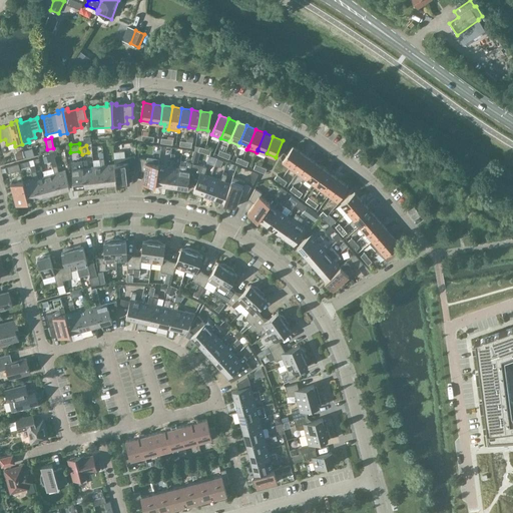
[(291,166),(301,151),(293,146),(283,160),(291,166)]
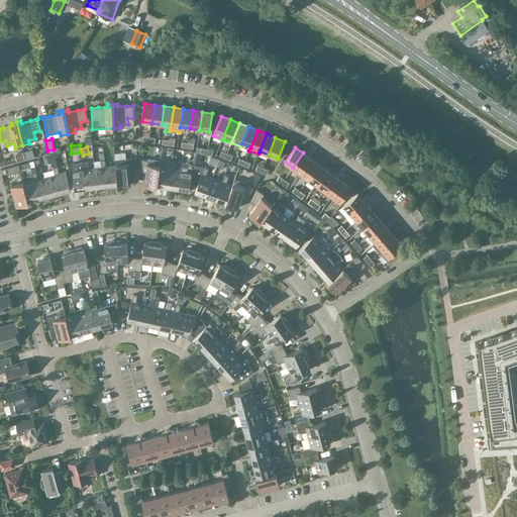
[(300,174),(311,159),(303,152),(293,168),(300,174)]
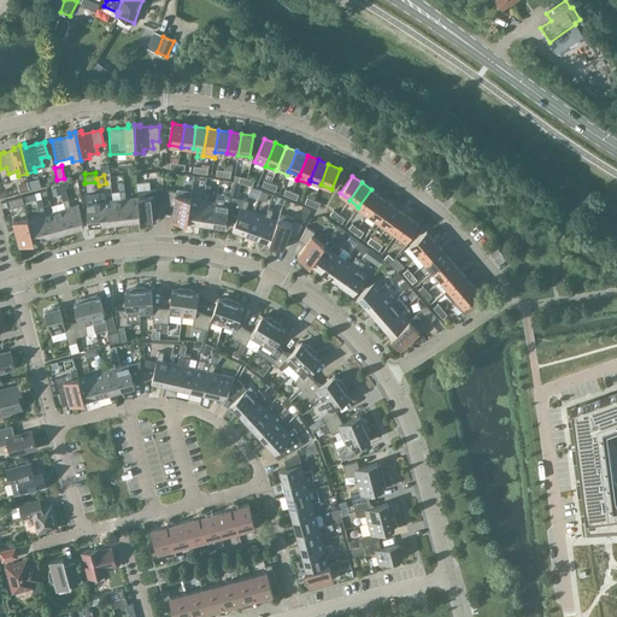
[(139,198),(141,221),(145,219),(145,221),(157,219),(154,206),(162,205),(163,189),(152,191),(153,195),(139,197),(139,198)]
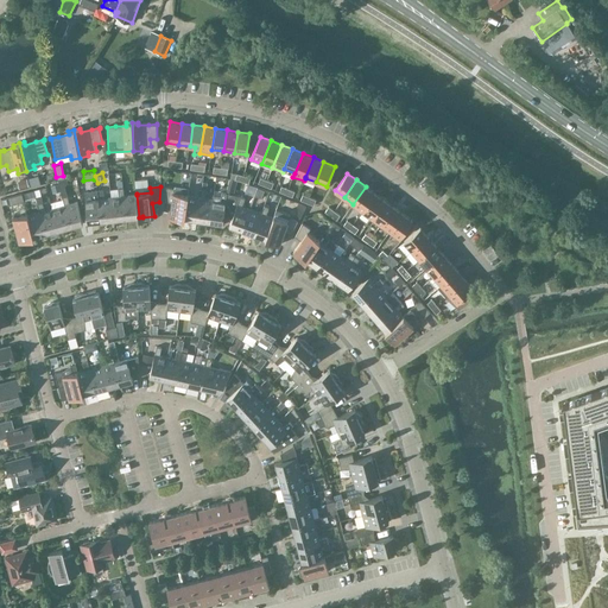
[(188,196),(188,195),(173,192),(175,189),(165,187),(164,202),(172,203),(170,217),(181,219),(181,217),(184,217),(188,196)]
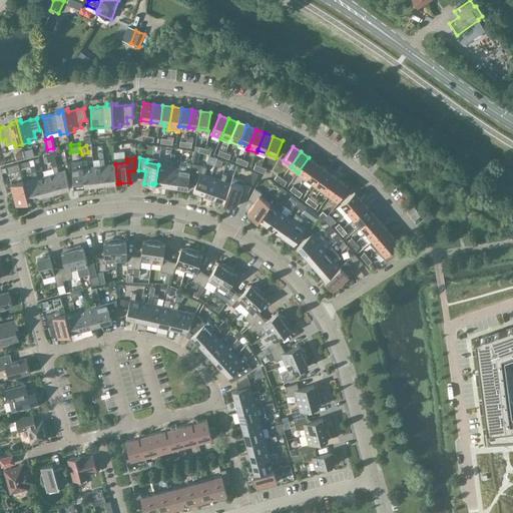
[(306,178),(317,163),(309,157),(298,172),(306,178)]
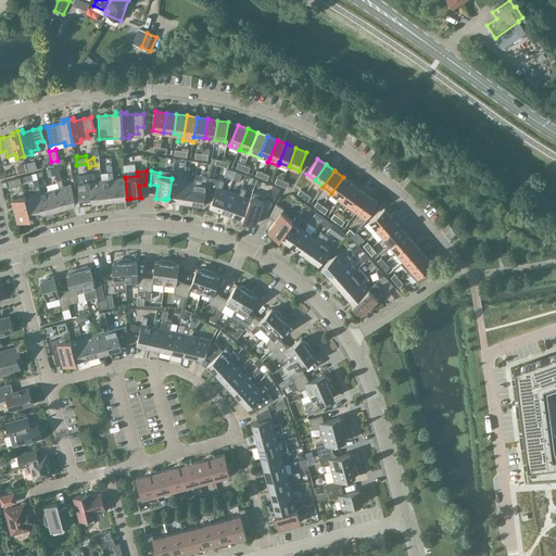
[(113,179),(113,172),(108,172),(109,179),(102,180),(104,201),(106,201),(108,202),(116,201),(113,179)]
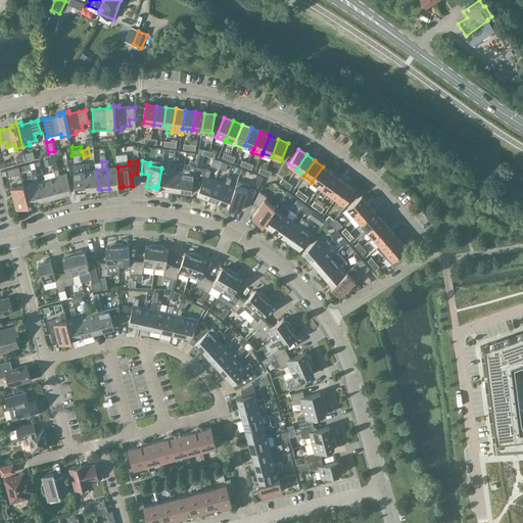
[(180,191),(183,172),(177,171),(178,163),(173,162),(172,170),(173,170),(170,190),(177,191),(178,190),(180,191)]
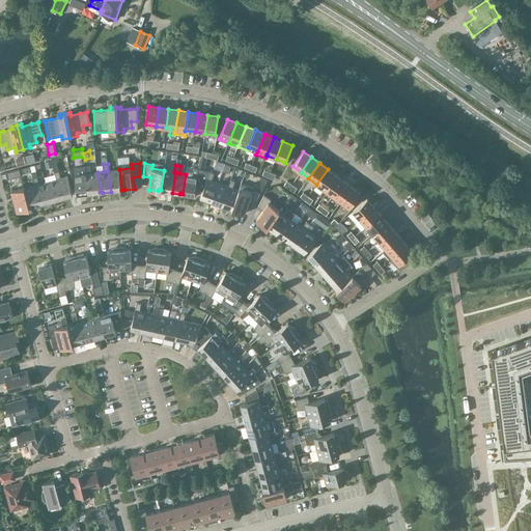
[(86,173),(85,166),(81,167),(82,174),(75,175),(77,194),(80,194),(80,195),(88,194),(86,173)]
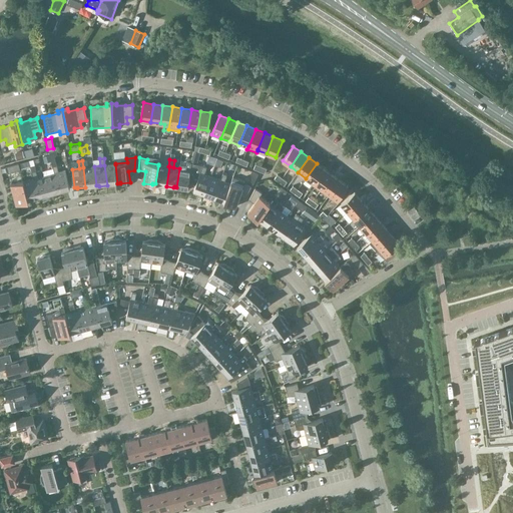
[(96,185),(94,166),(87,167),(87,164),(88,164),(88,162),(87,162),(86,160),(82,160),(83,167),(85,187),(93,186),(93,185),(96,185)]
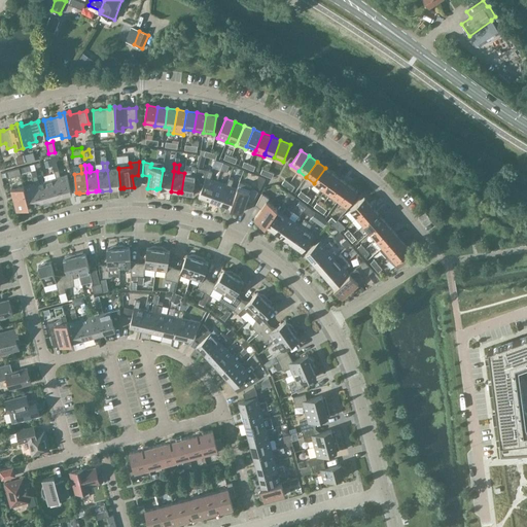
[(223,179),(229,169),(220,166),(216,175),(223,179)]
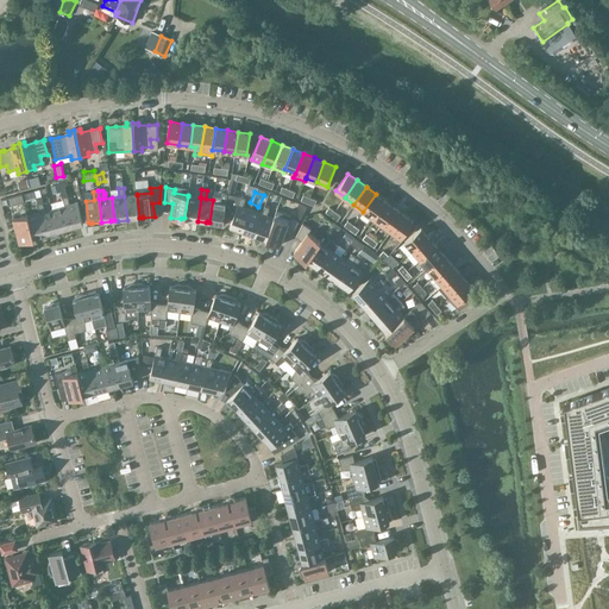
[(213,200),(212,213),(209,223),(213,223),(213,224),(224,226),(224,225),(223,225),(225,208),(231,209),(234,195),(227,194),(223,193),(221,201),(213,200)]
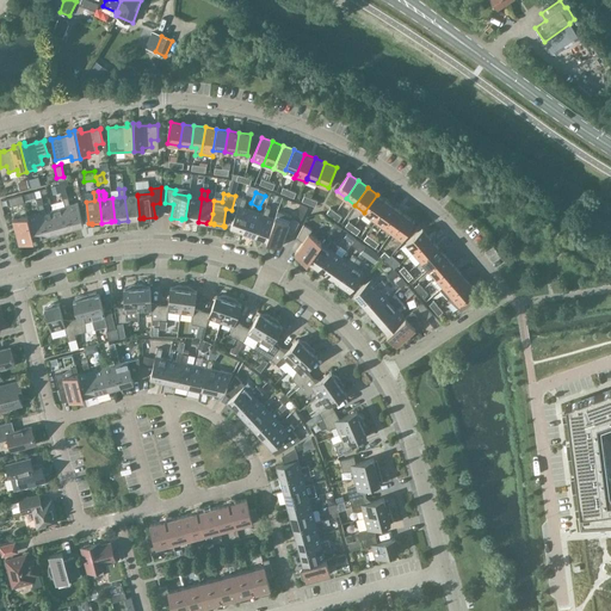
[(7,198),(10,207),(24,203),(23,195),(7,198)]
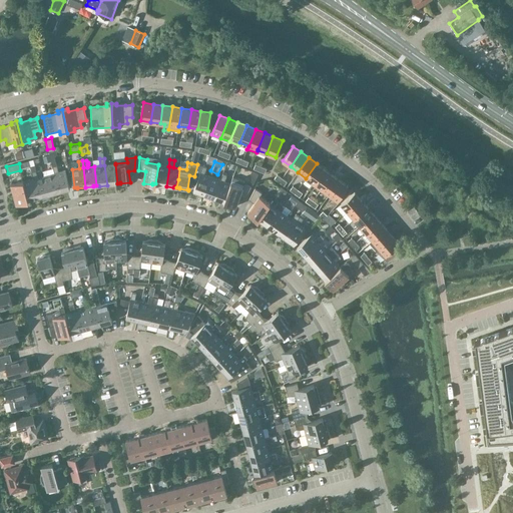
[(314,183),(325,168),(317,163),(306,178),(314,183)]
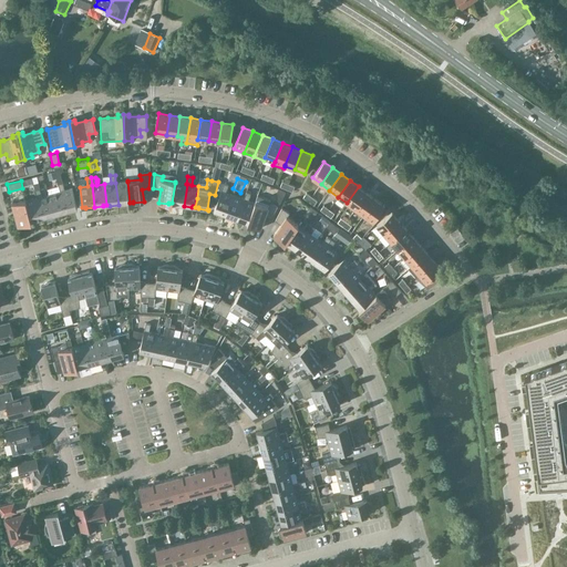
[(126,203),(130,203),(127,182),(115,183),(119,205),(126,204),(126,203)]
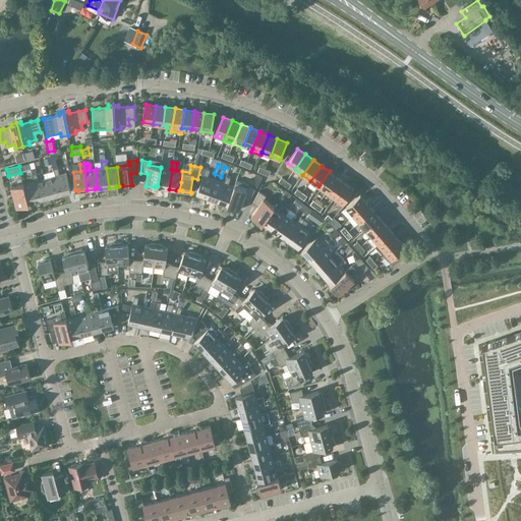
[(197,179),(201,180),(196,193),(195,193),(195,194),(205,197),(205,196),(208,197),(214,179),(208,177),(210,170),(206,169),(200,167),(197,179)]
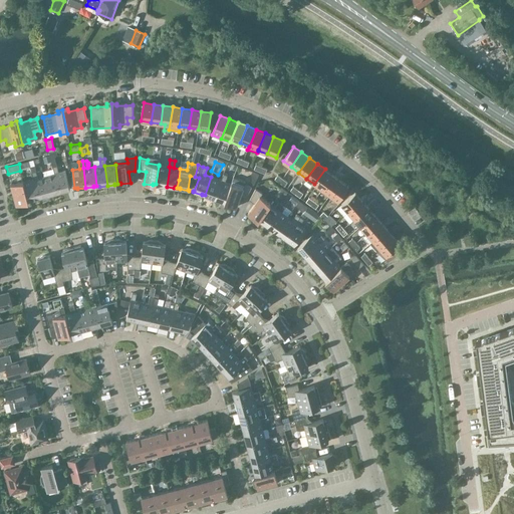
[(54,174),(60,193),(67,191),(67,190),(70,189),(65,171),(59,173),(57,166),(52,167),(53,169),(54,174)]
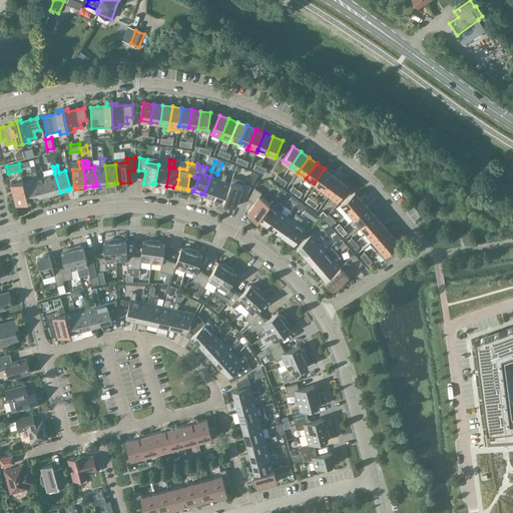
[(168,166),(158,165),(155,183),(158,184),(158,185),(166,186),(169,166),(168,166)]
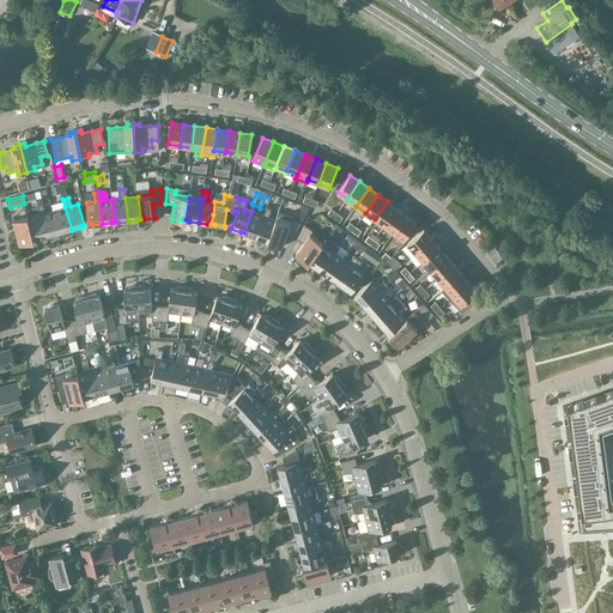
[(62,232),(72,230),(65,207),(64,201),(59,202),(61,208),(53,211),(59,232),(62,231),(62,232)]
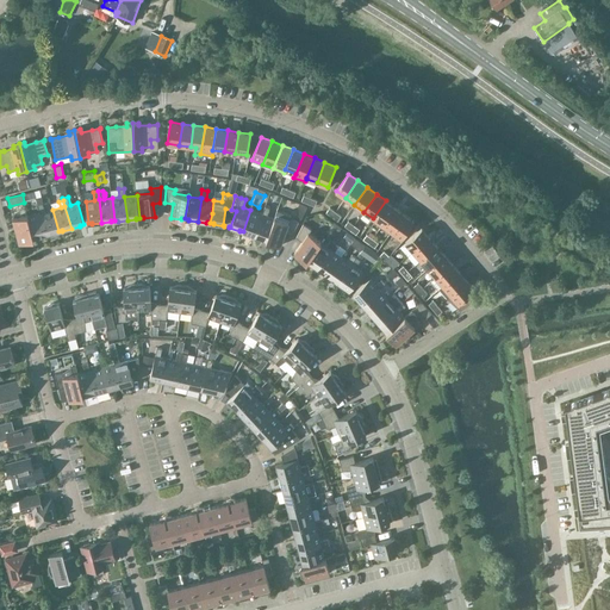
[(383,225),(394,207),(386,200),(373,218),(383,225)]
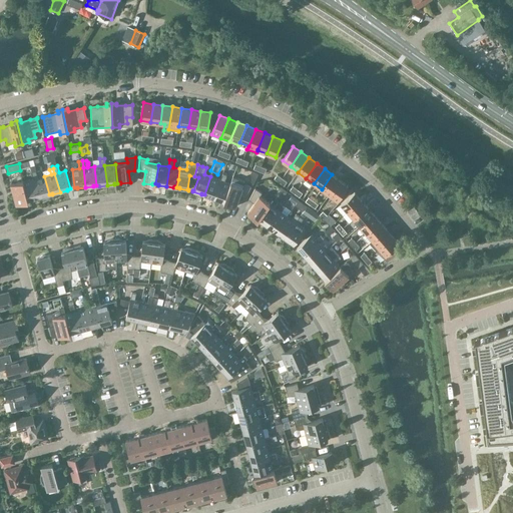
[(49,194),(44,176),(38,177),(36,171),(32,172),(33,178),(34,178),(37,191),(39,198),(46,196),(46,195),(49,194)]
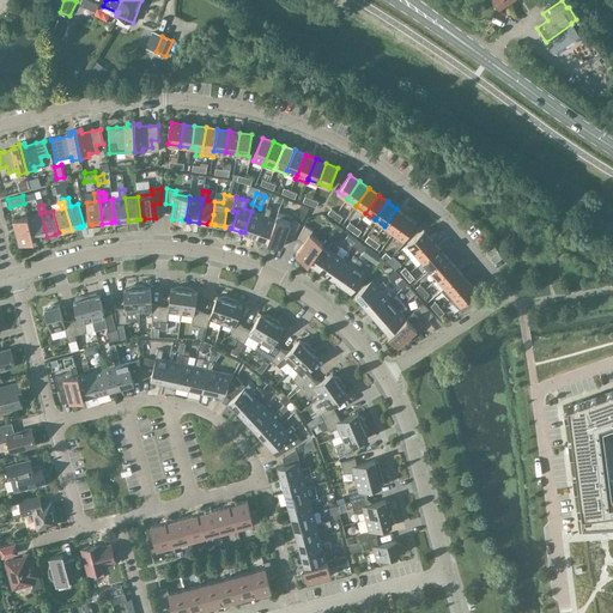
[(268,217),(272,210),(267,207),(263,216),(255,237),(265,241),(265,240),(268,241),(275,219),(268,217)]
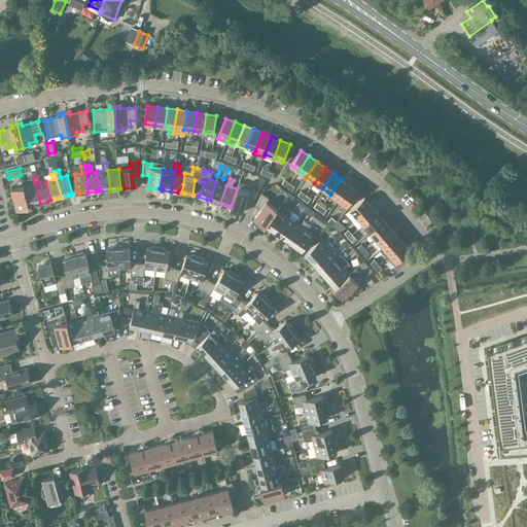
[(339,200),(349,184),(341,179),(330,195),(339,200)]
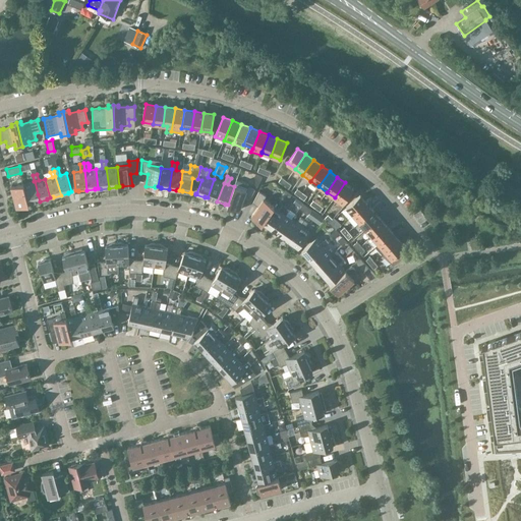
[(224,183),(214,179),(208,197),(210,198),(210,199),(217,201),(224,183)]
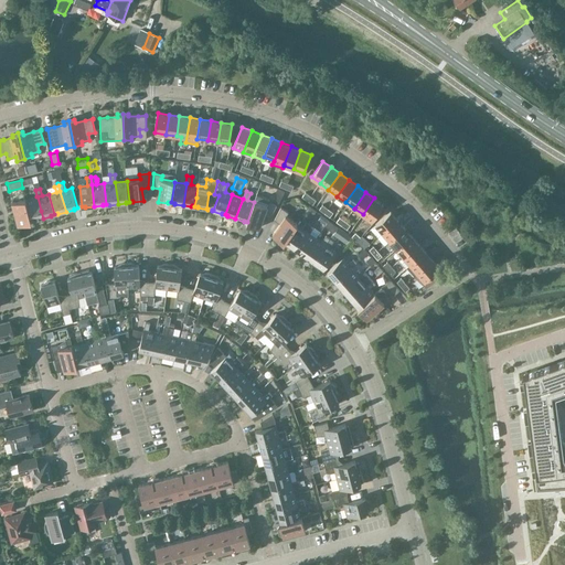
[(254,202),(247,222),(251,223),(249,224),(259,227),(264,215),(270,217),(277,205),(268,202),(269,200),(256,195),(254,202)]
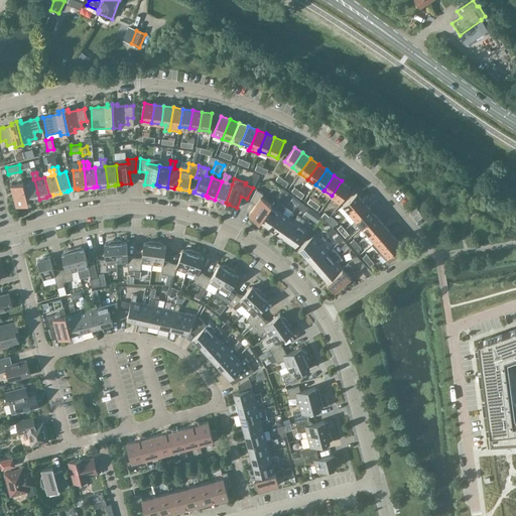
[(39,200),(37,192),(34,179),(33,179),(23,182),(28,201),(31,201),(31,202),(39,200)]
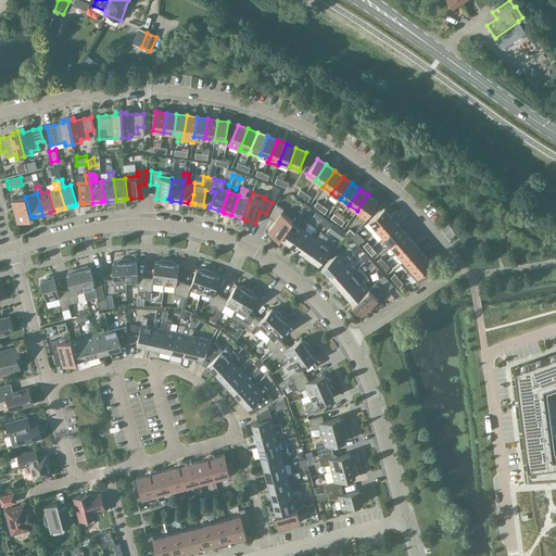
[(368,194),(357,211),(366,217),(377,201),(368,194)]
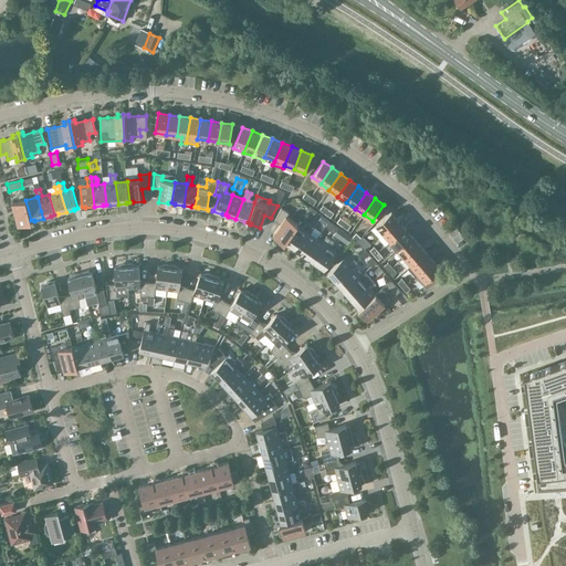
[(25,200),(25,199),(12,203),(18,226),(29,222),(28,221),(31,220),(25,200)]
